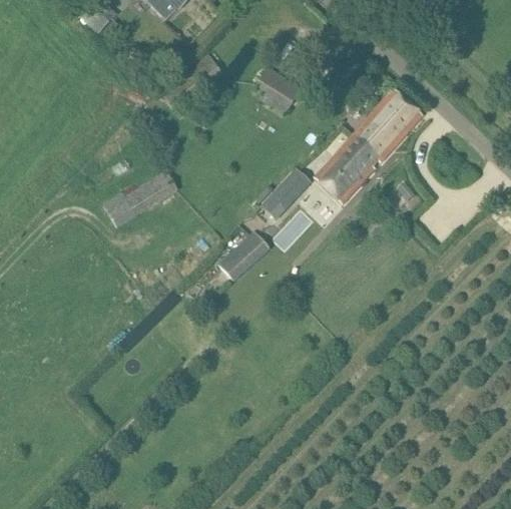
[(88,0),(78,11),(100,30),(114,15),(97,0),(88,0)]
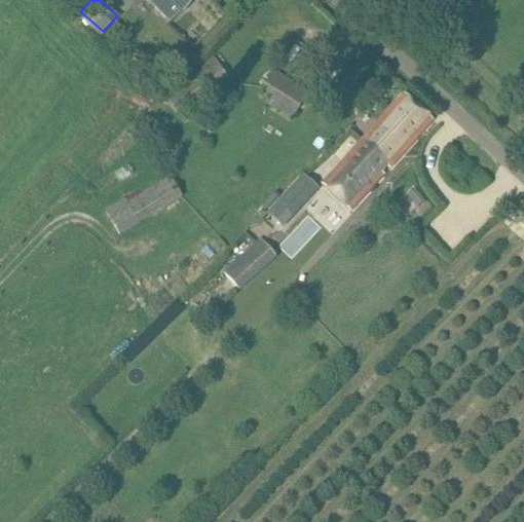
[(151,0),(172,20),(184,7),(185,9),(193,0),(151,0)]
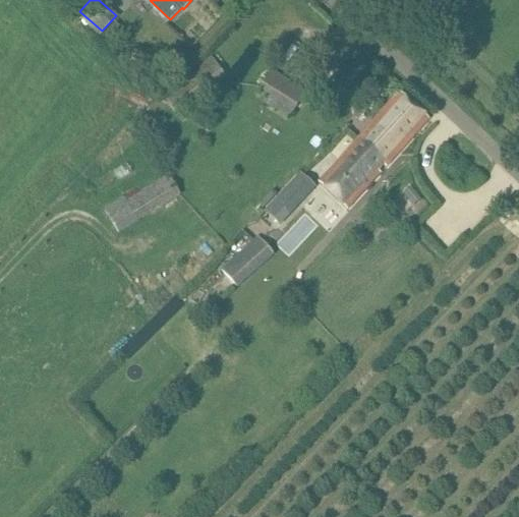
[(299,103),(307,90),(273,67),(263,84),(280,96),(282,93),(299,103)]
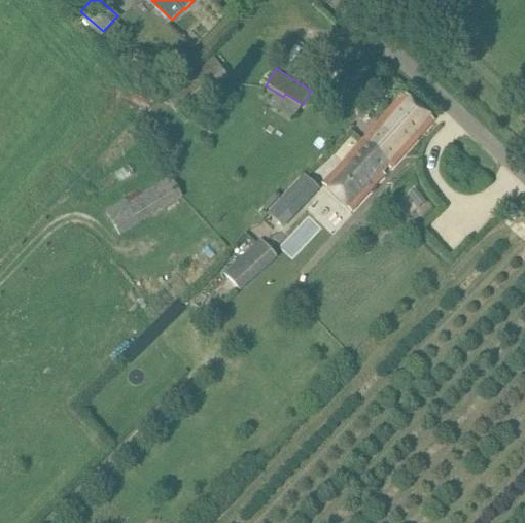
[(436,117),(406,90),(346,159),(347,159),(324,182),(352,209),(375,184),(375,185),(436,117)]
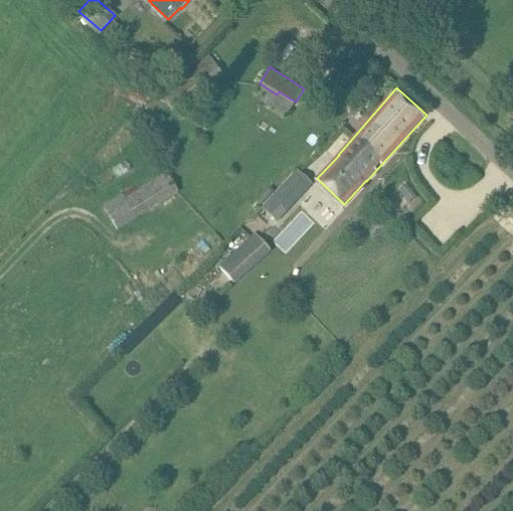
[(299,168),(277,191),(292,205),(314,183),(299,168)]
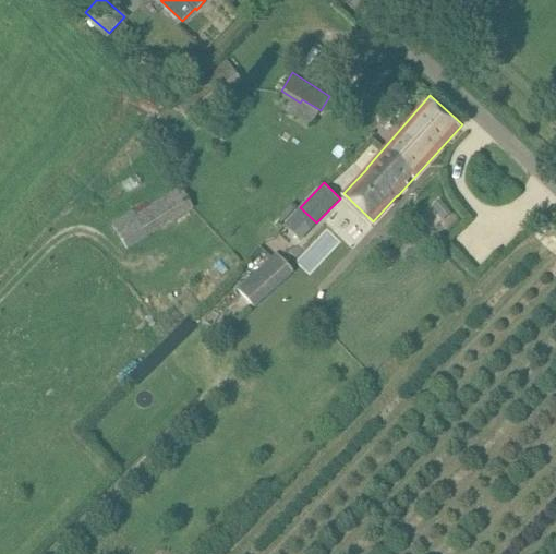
[(195,207),(182,185),(154,202),(168,225),(195,207)]
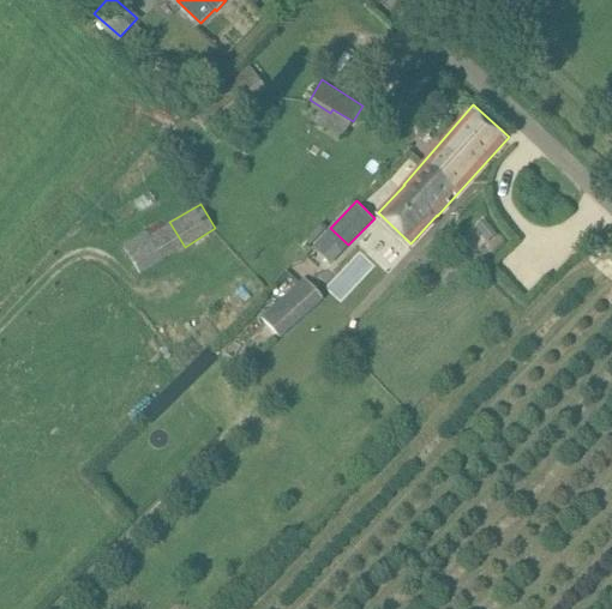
[(280,333),(323,296),(306,276),(263,313),(280,333)]
